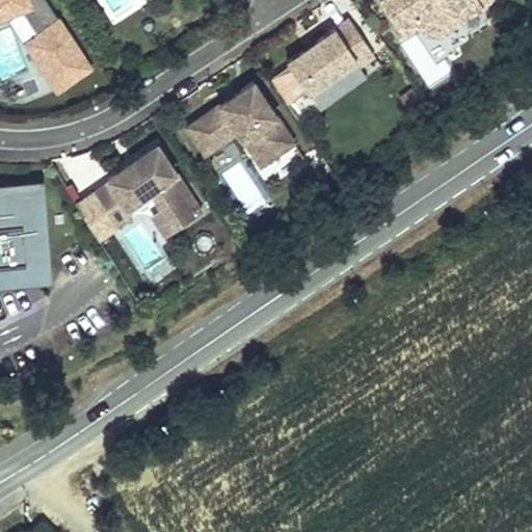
[(0,0),(0,20),(24,11),(40,35),(30,42),(51,74),(48,75),(59,90),(92,70),(46,0),(0,0)]
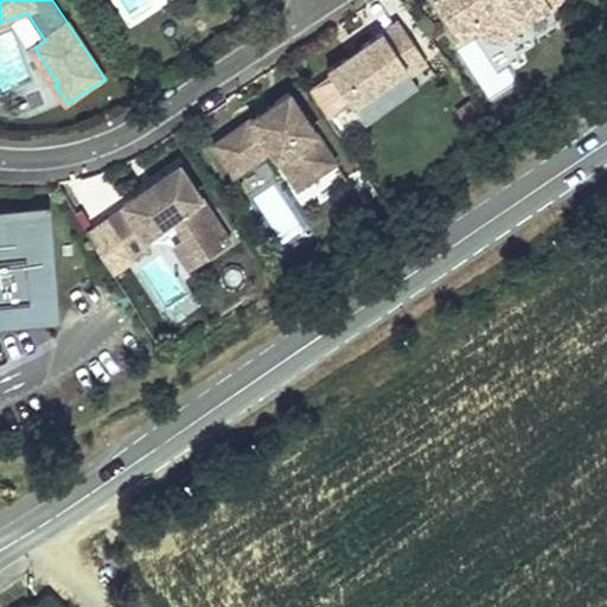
[(436,0),(459,32),(477,21),(486,36),(505,38),(553,7),(548,0),(436,0)]
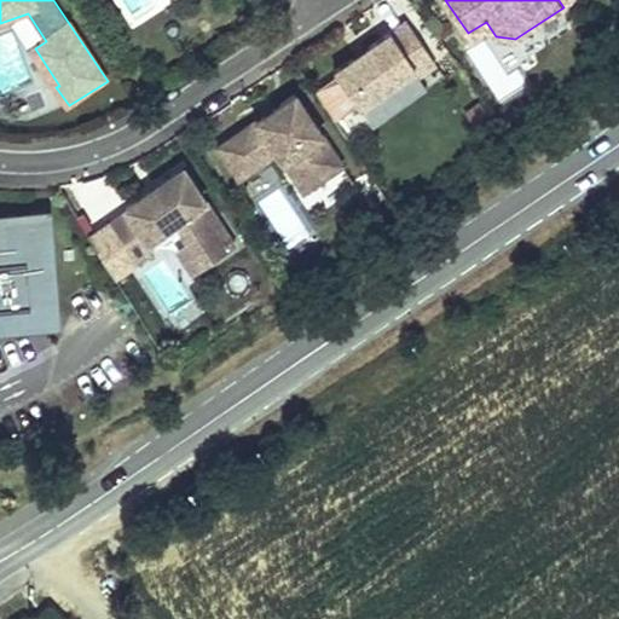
[(438,63),(409,21),(366,50),(370,56),(363,61),(359,56),(336,71),(360,106),(416,69),(421,75),(438,63)]
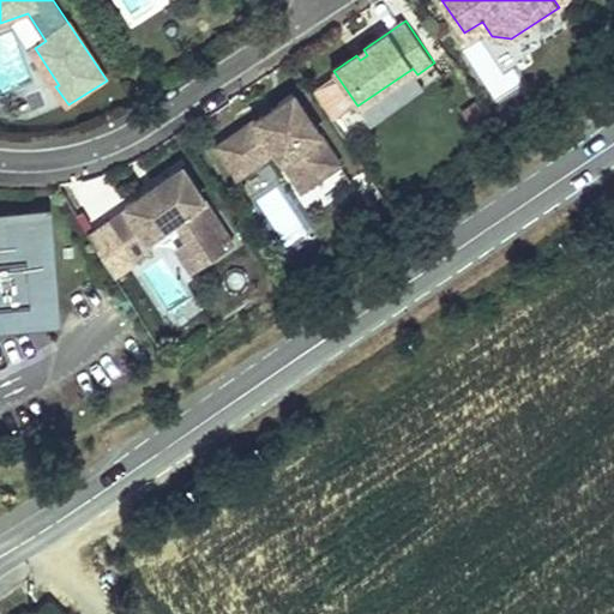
[(363,49),(356,55),(360,60),(367,55),(363,49)]
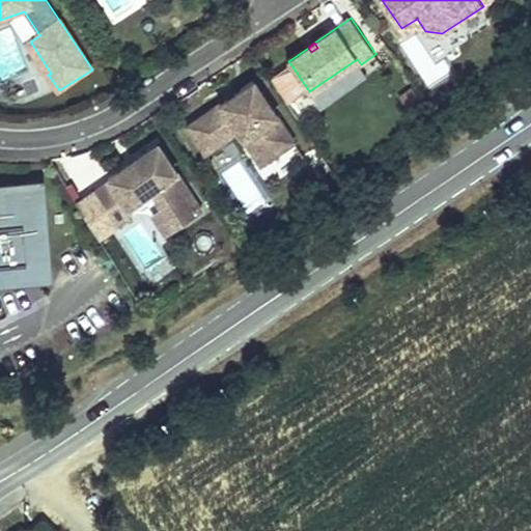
[(189,126),(206,152),(239,131),(261,164),(295,142),(255,82),(236,94),(239,98),(230,104),(227,100),(189,126)]
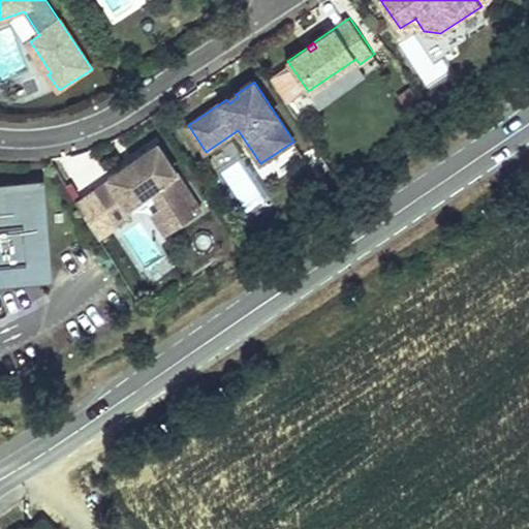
[(236,94),(226,99),(229,103),(238,97),(236,94)]
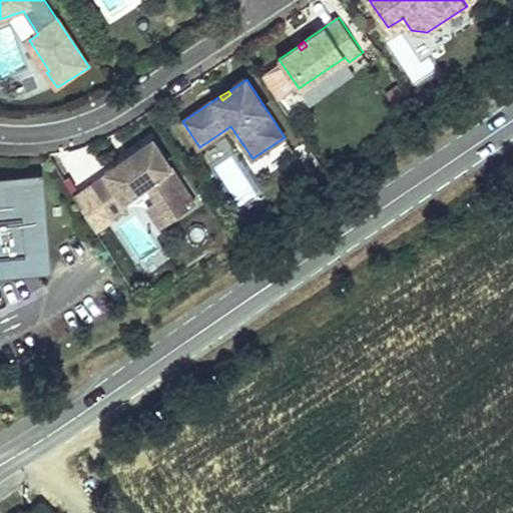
[(194,204),(152,140),(104,171),(106,174),(91,184),(111,214),(127,204),(123,198),(145,184),(149,190),(156,201),(169,221),(194,204)]
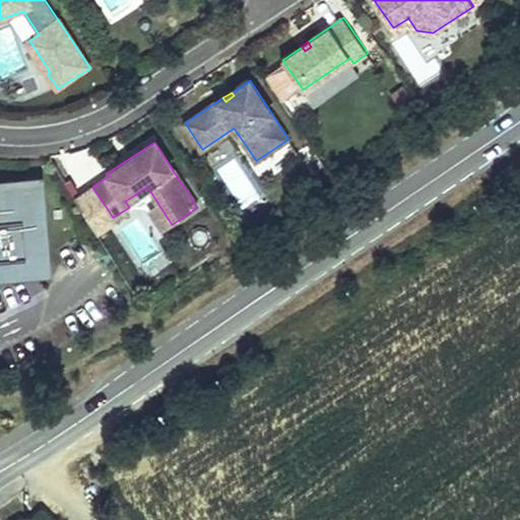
[(41,171),(0,174),(0,273),(50,269),(41,171)]
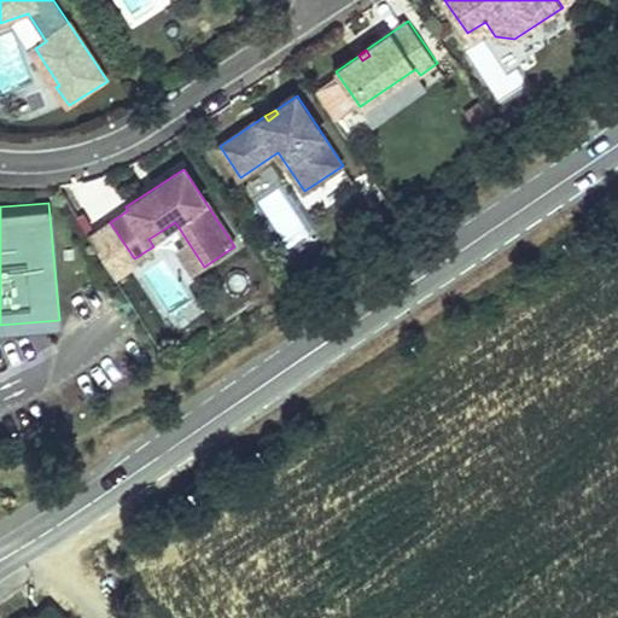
[(180,229),(175,222),(149,239),(153,246),(180,229)]
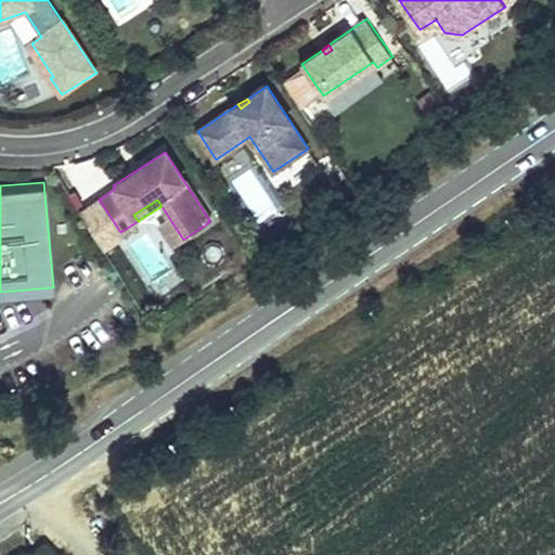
[(175,245),(183,240),(169,218),(160,223),(175,245)]
